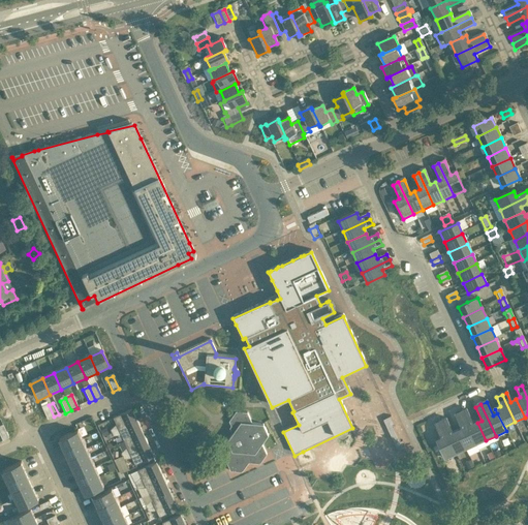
[(41,409),(48,422),(54,419),(48,406),(41,409)]
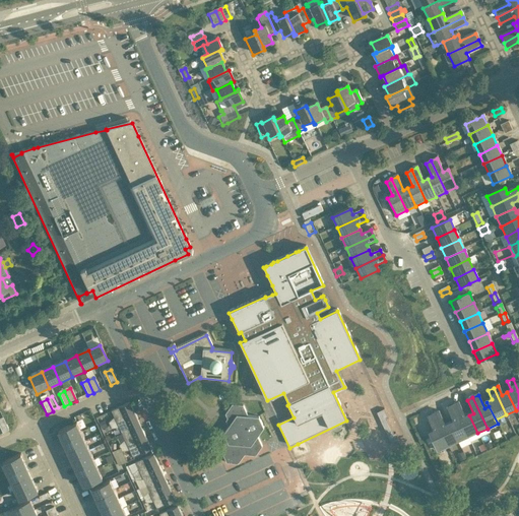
[(108,425),(110,428),(135,416),(129,404),(111,413),(114,420),(108,425)]
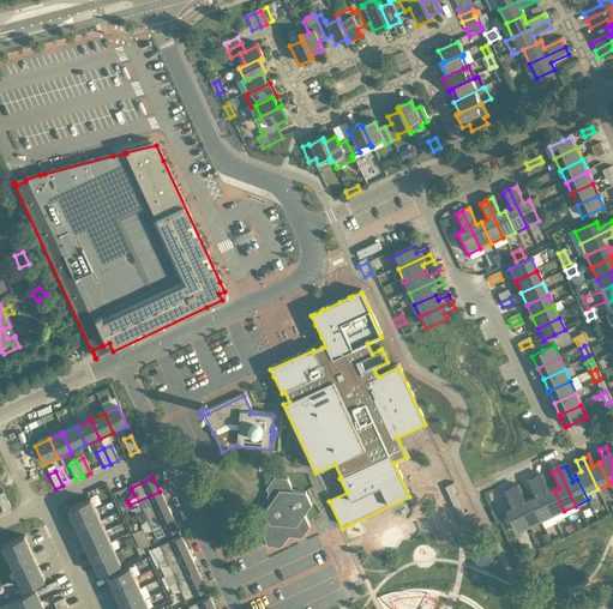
[(541,477),(535,480),(552,517),(564,511),(554,490),(548,493),(541,477)]
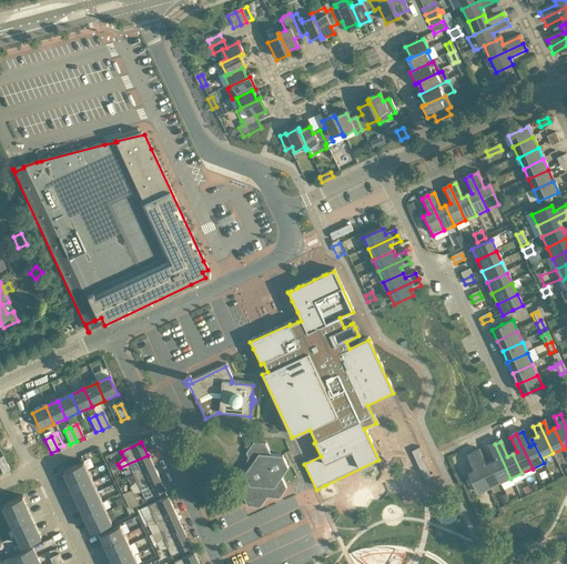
[(499,484),(510,479),(495,444),(488,447),(495,462),(490,464),(499,484)]
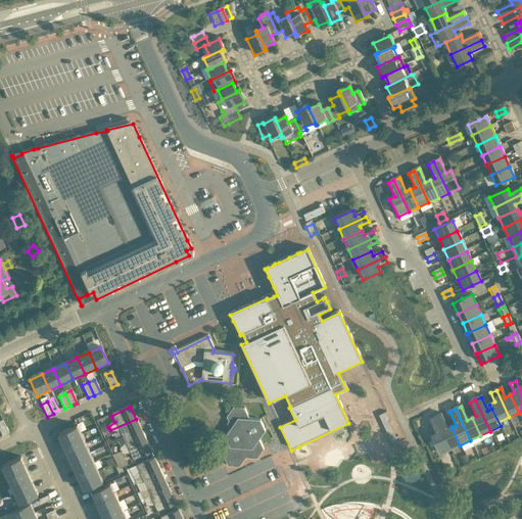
[(220,458),(223,458),(228,468),(239,469),(245,460),(252,461),(254,457),(259,457),(264,452),(258,441),(265,432),(259,422),(249,421),(244,411),(233,410),(226,419),(231,429),(225,438),(221,437),(215,447),(220,458)]
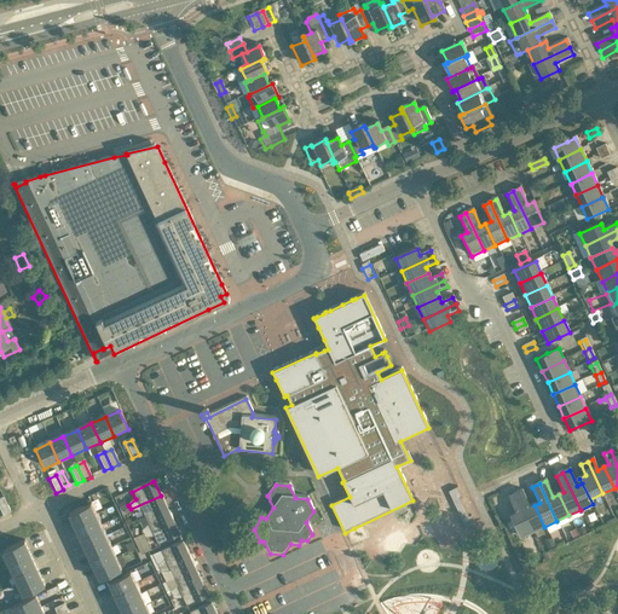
[(454,490),(448,492),(451,502),(458,499),(454,490)]
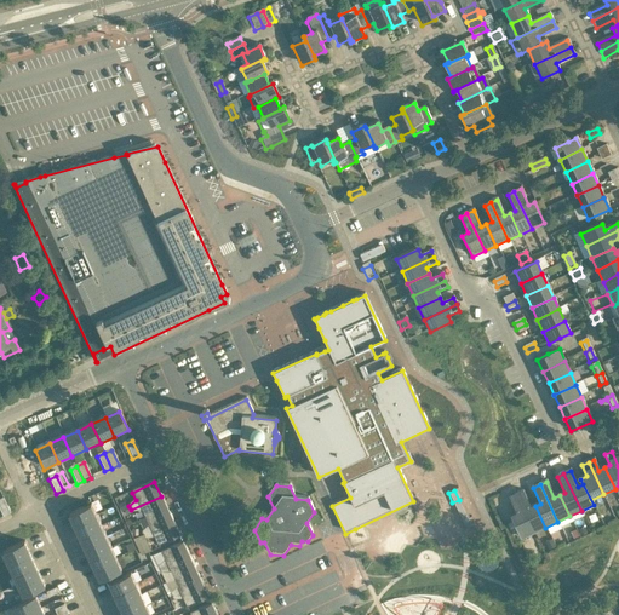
[(533,533),(545,528),(536,506),(531,509),(522,493),(516,495),(533,533)]
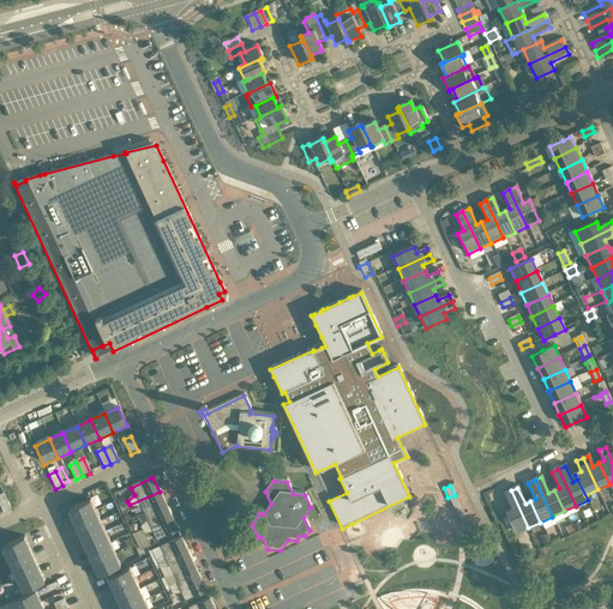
[(516,534),(527,529),(528,528),(511,490),(505,494),(512,510),(506,512),(516,534)]
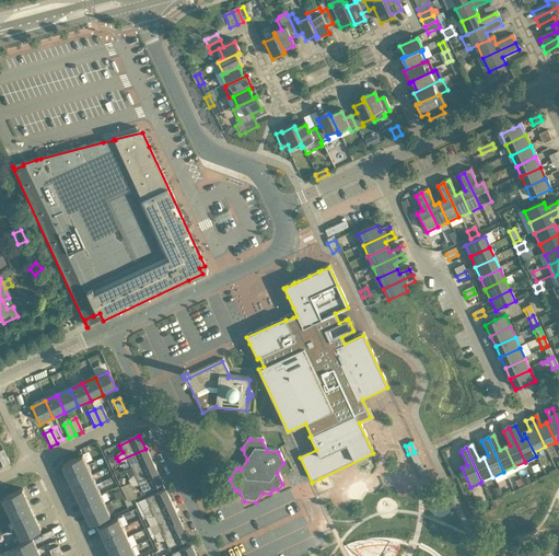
[(131,470),(151,461),(146,449),(118,461),(119,464),(128,463),(131,470)]
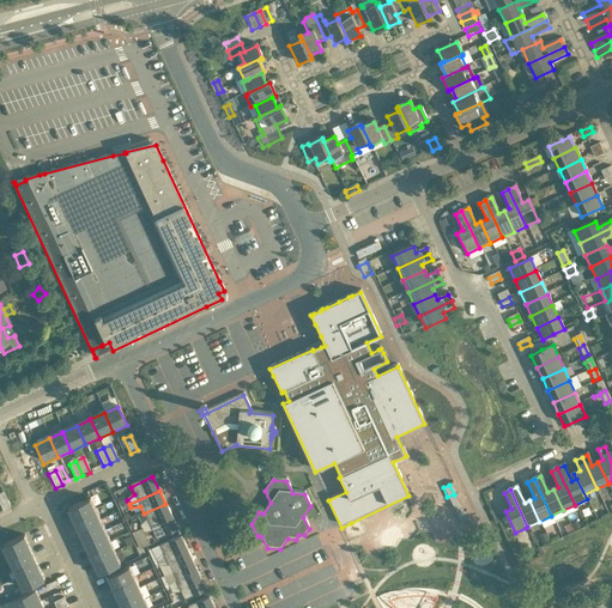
[(68,510),(73,521),(95,511),(90,500),(68,510)]
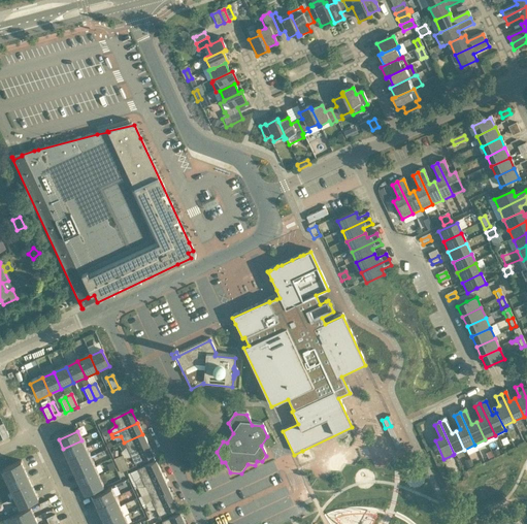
[(121,455),(122,458),(147,446),(142,434),(124,443),(118,446),(122,454),(121,455)]
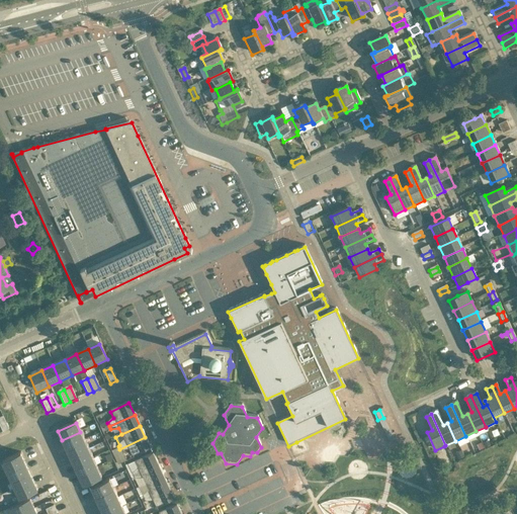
[(62,440),(67,449),(84,441),(90,438),(86,431),(81,433),(80,432),(62,440)]
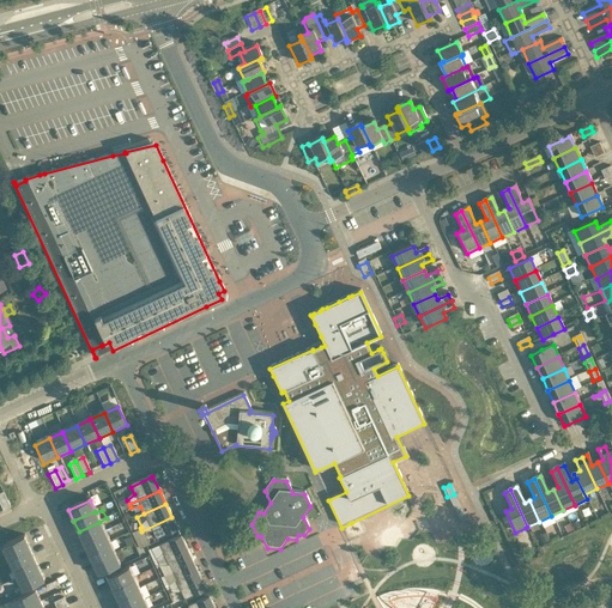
[(177,530),(171,517),(141,532),(144,535),(152,534),(156,541),(177,530)]
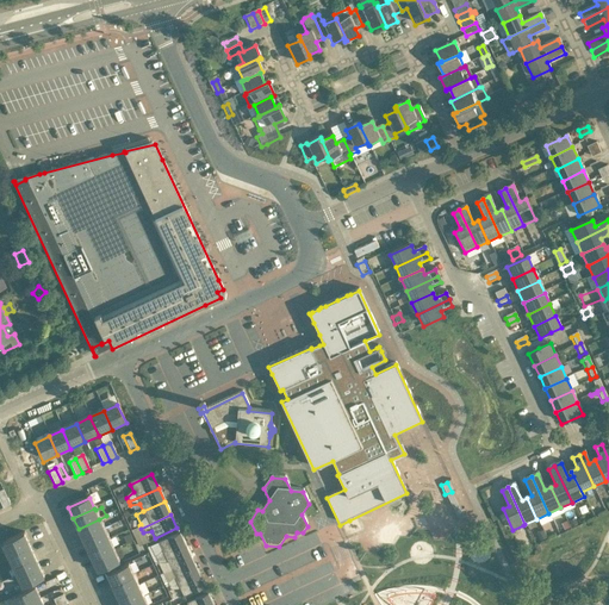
[(459,526),(466,524),(461,515),(455,517),(459,526)]
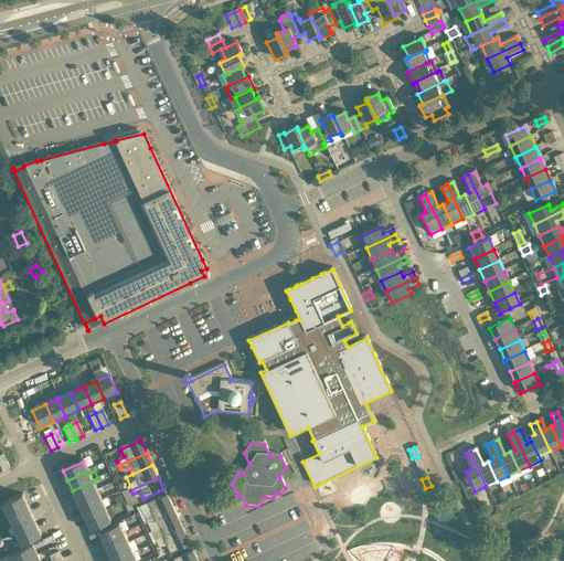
[(73,490),(77,500),(96,491),(92,482),(73,490)]
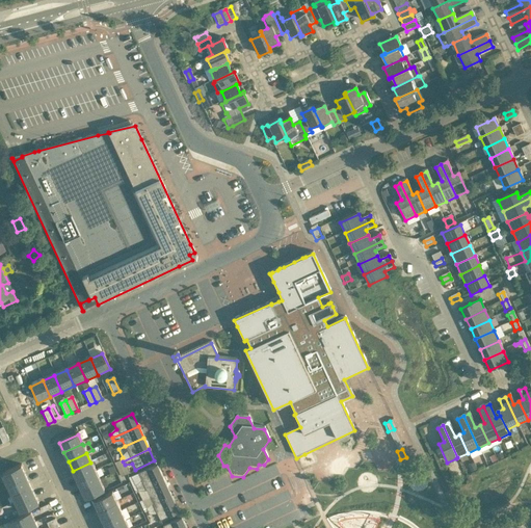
[(73,471),(77,480),(96,472),(90,463),(73,471)]
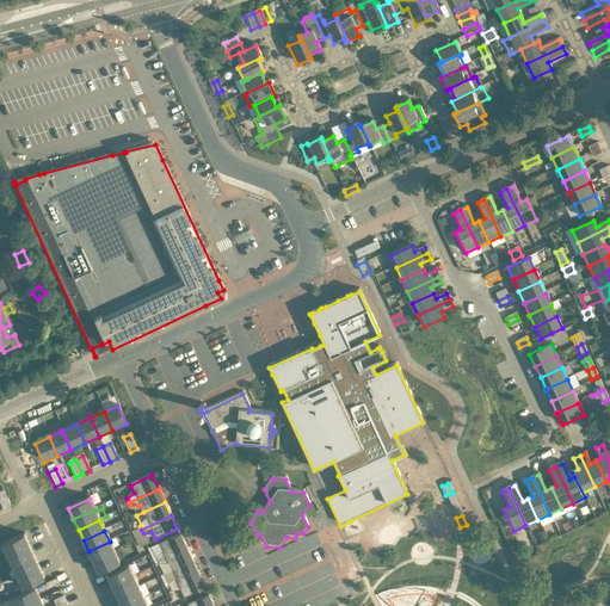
[(537,537),(541,544),(547,542),(543,533),(537,537)]
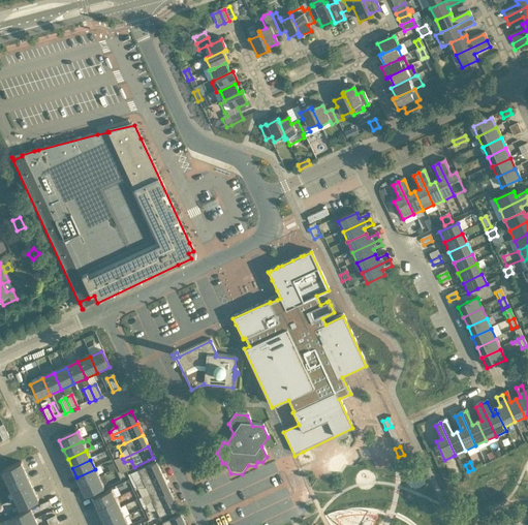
[(7,482),(25,473),(21,464),(2,472),(7,482)]
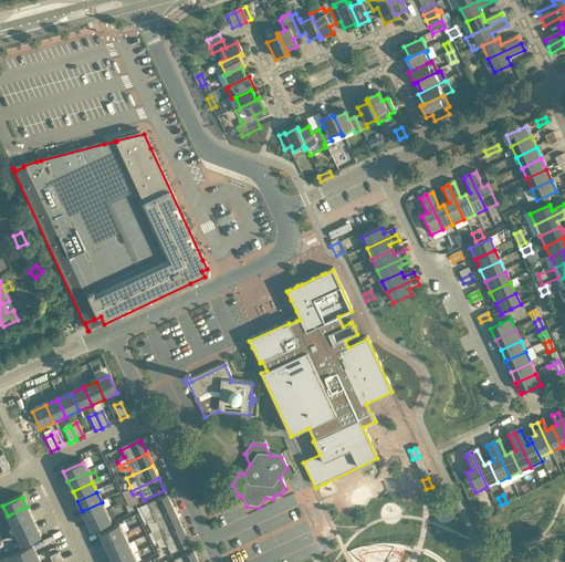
[(144,519),(145,522),(173,509),(167,497),(147,506),(150,513),(144,519)]
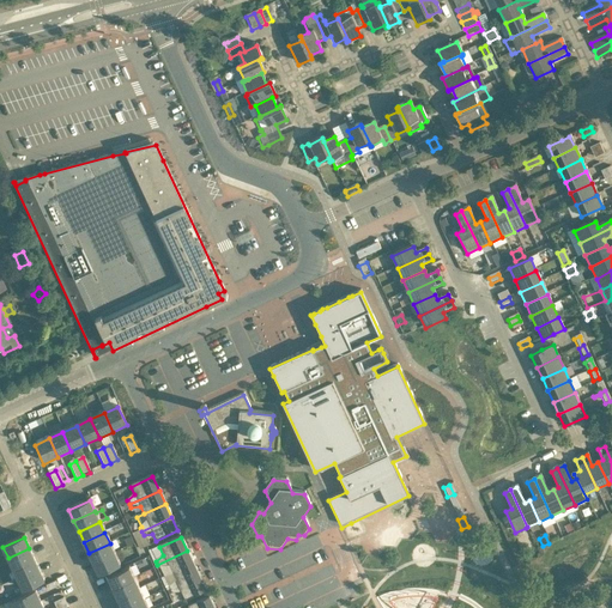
[(89,553),(94,564),(115,554),(110,543),(89,553)]
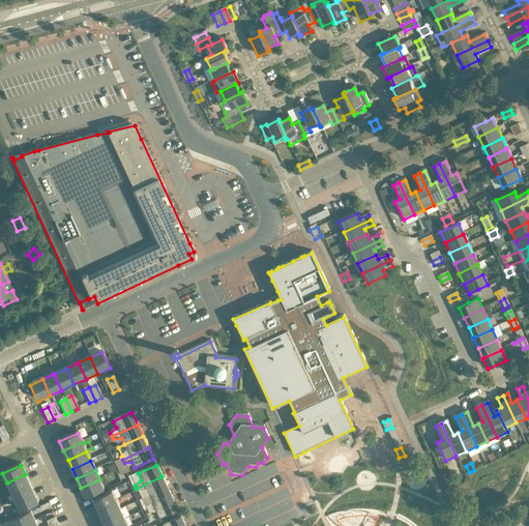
[(11,492),(29,484),(25,474),(7,483),(11,492)]
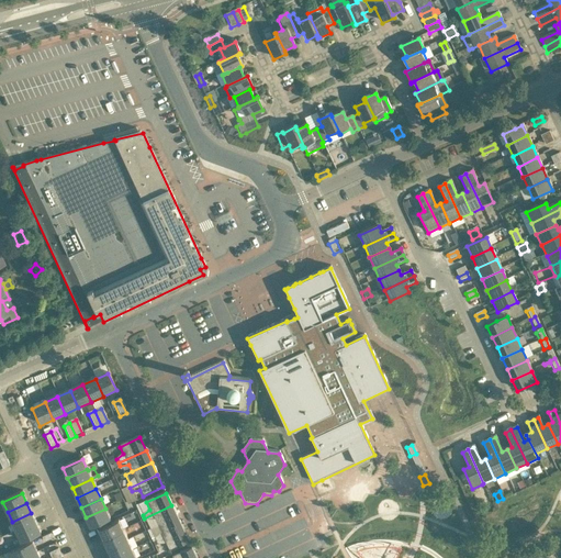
[(144,519),(146,522),(154,521),(157,527),(177,519),(171,505),(144,519)]
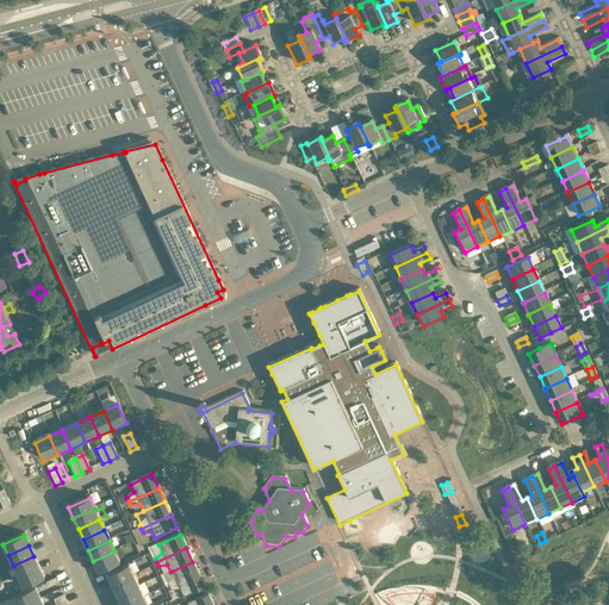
[(119,562),(115,552),(93,561),(98,573),(119,562)]
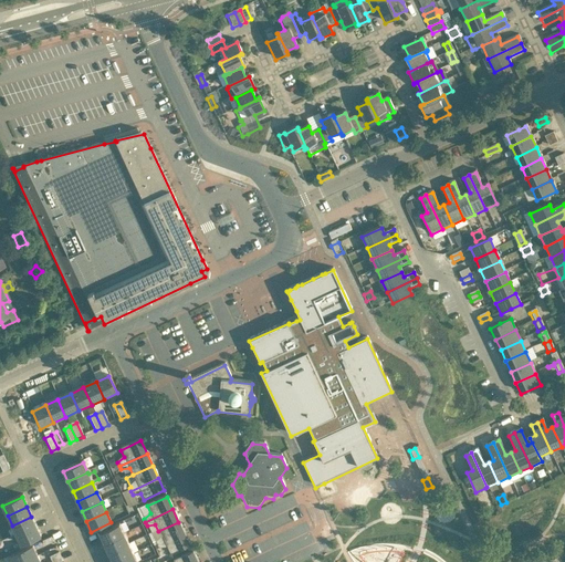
[(12,526),(17,537),(37,527),(31,517),(12,526)]
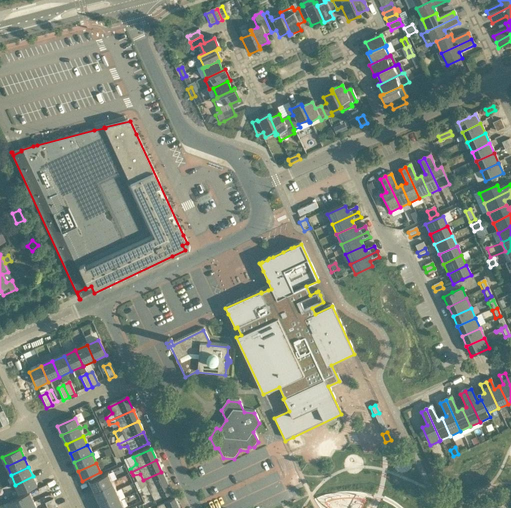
[(140,491),(142,494),(167,483),(161,472),(143,480),(146,486),(140,491)]
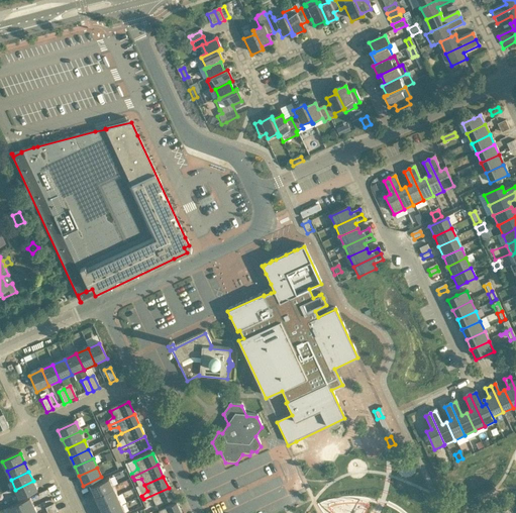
[(91,488),(95,497),(113,489),(109,480),(91,488)]
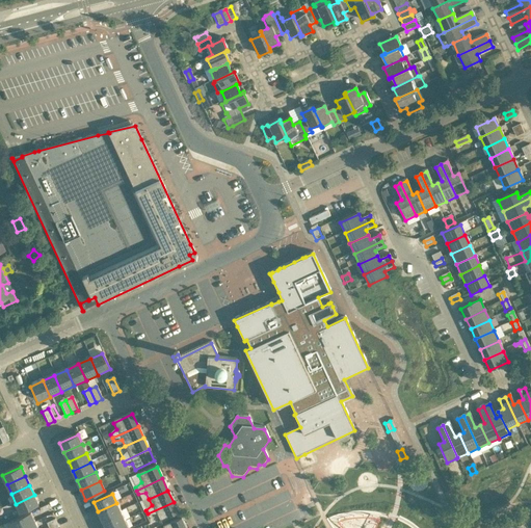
[(34,495),(16,504),(20,513),(38,504),(34,495)]
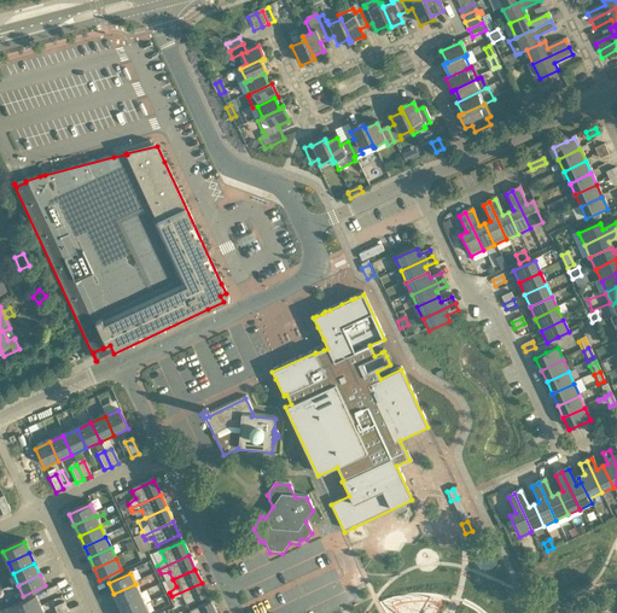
[(202,583),(172,596),(173,600),(182,599),(186,607),(208,596),(202,583)]
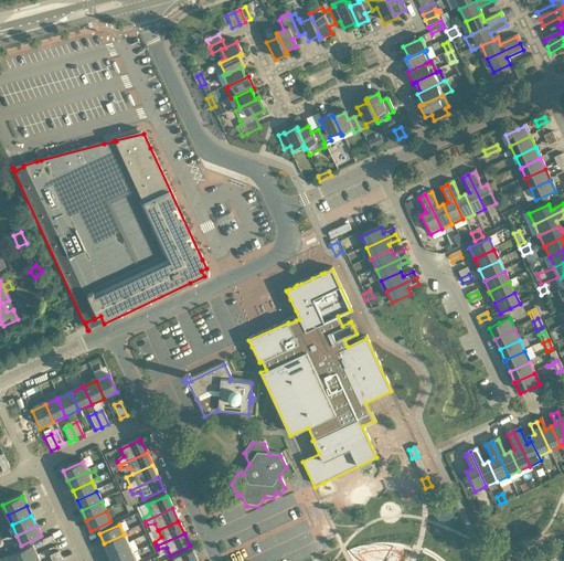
[(124,535),(104,543),(108,553),(128,544),(124,535)]
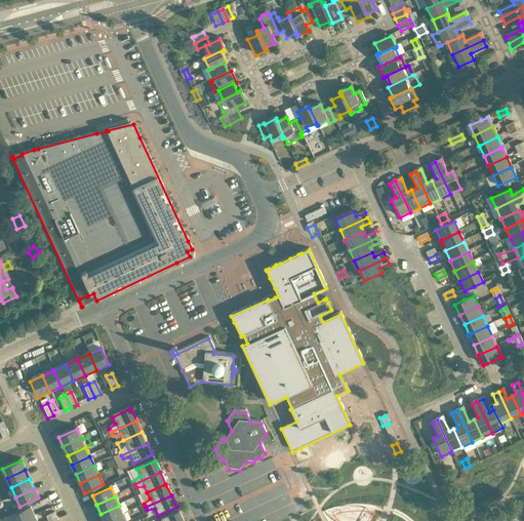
[(123,515),(119,506),(101,514),(104,520),(112,520),(123,515)]
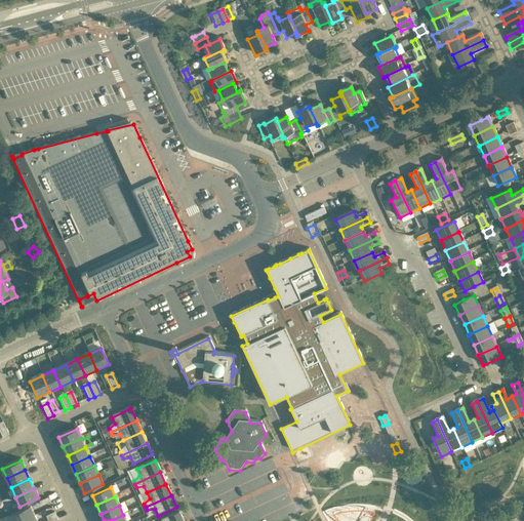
[(26,520),(34,517),(30,508),(10,517),(11,520),(26,520)]
